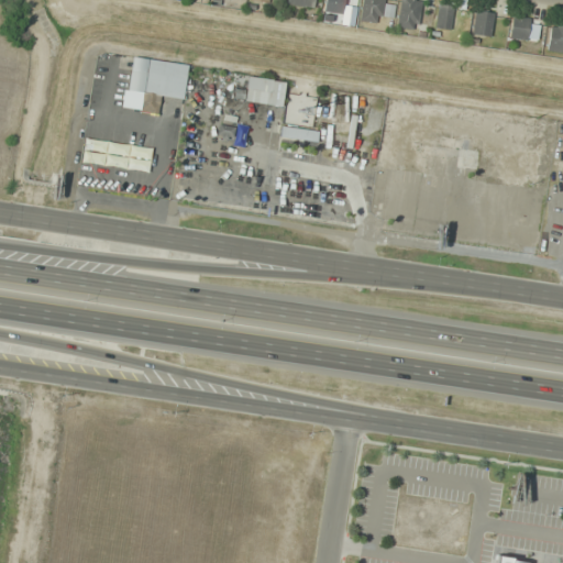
[(344,0),(326,0),(324,12),(343,14),(344,0)]
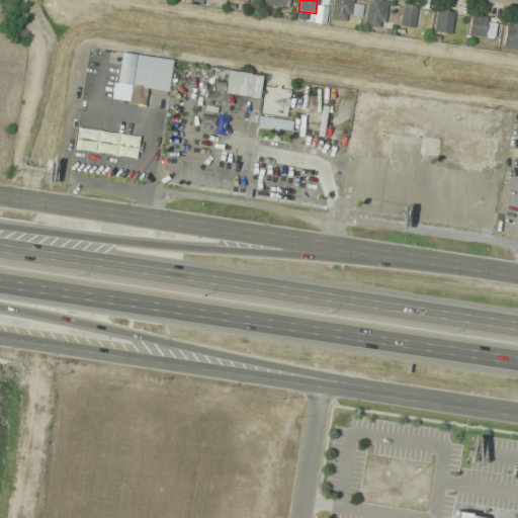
[(353,0),(333,0),(331,19),(350,22),(353,0)]
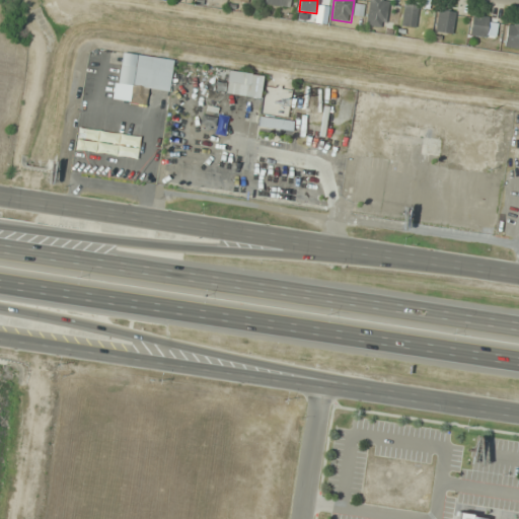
[(384,28),(388,0),(369,0),(365,24),(384,28)]
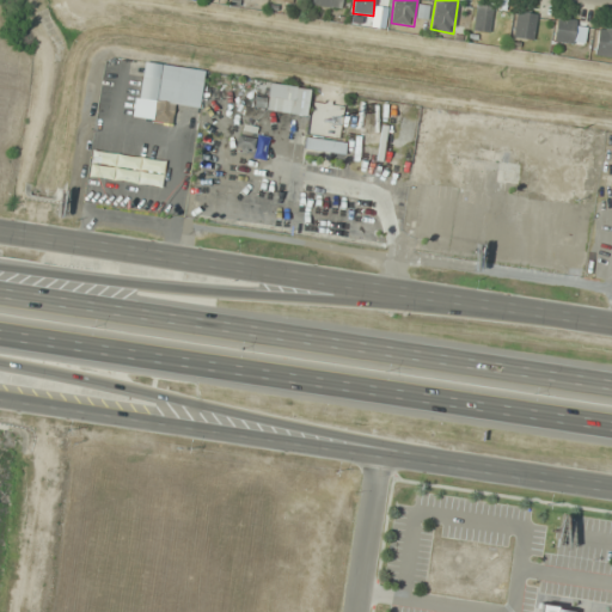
[(494,7),(478,4),(472,29),(489,32),(494,7)]
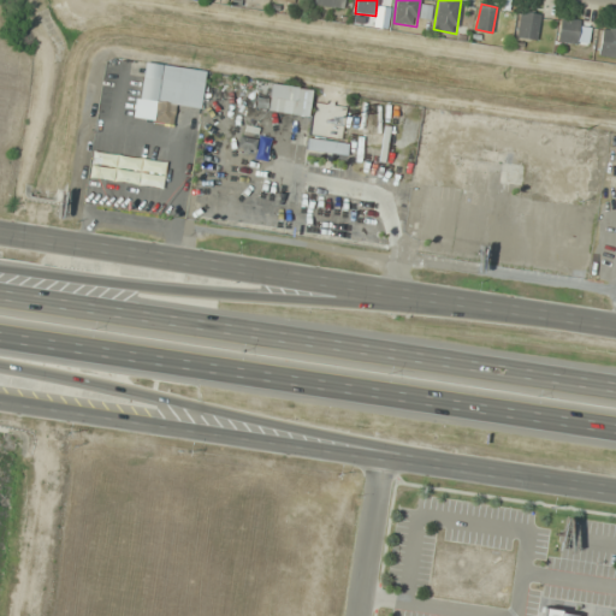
[(535,41),(542,15),(520,11),(515,36),(535,41)]
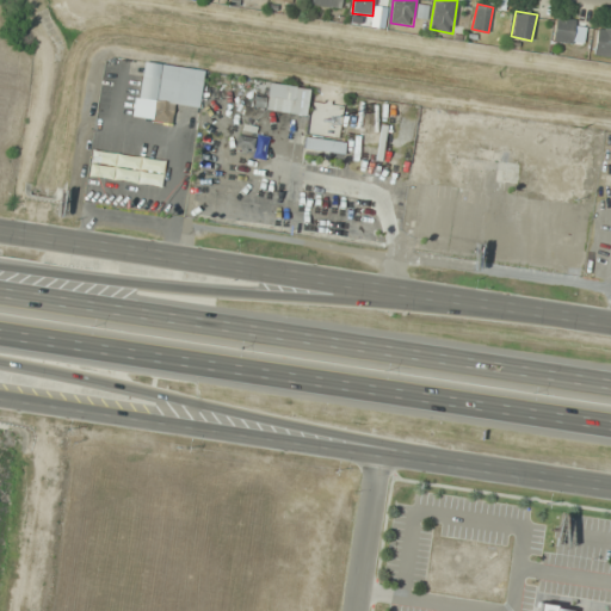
[(572,44),(575,20),(556,17),(553,42),(572,44)]
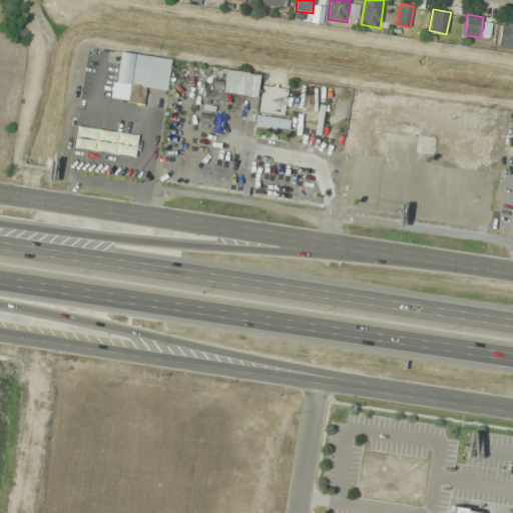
[(512,47),(512,23),(500,24),(500,48),(512,47)]
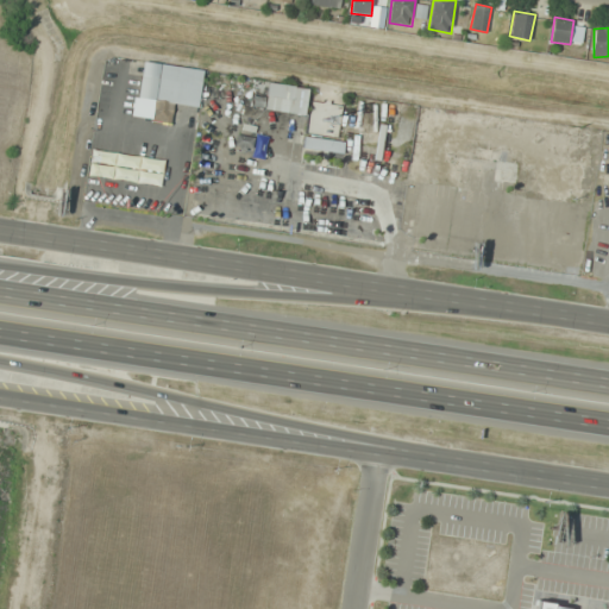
[(203,70),(135,61),(132,73),(142,74),(138,100),(154,101),(151,120),(170,123),(173,104),(199,107),(203,70)]
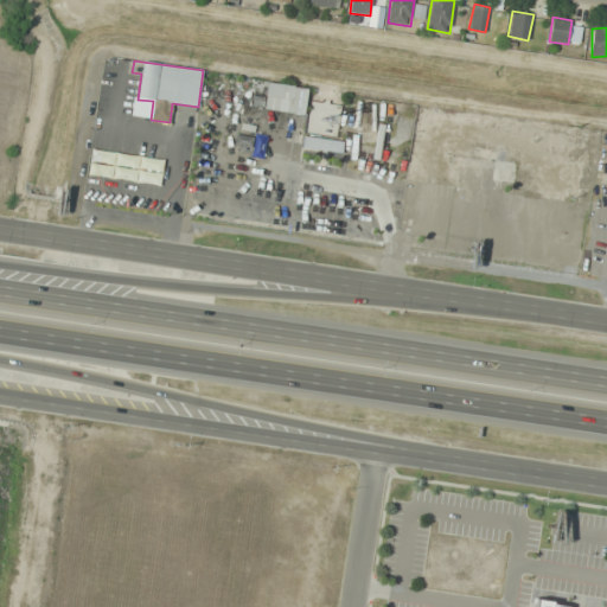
[(254,97),(253,108),(304,115),(307,88),(267,83),(266,98),(254,97)]
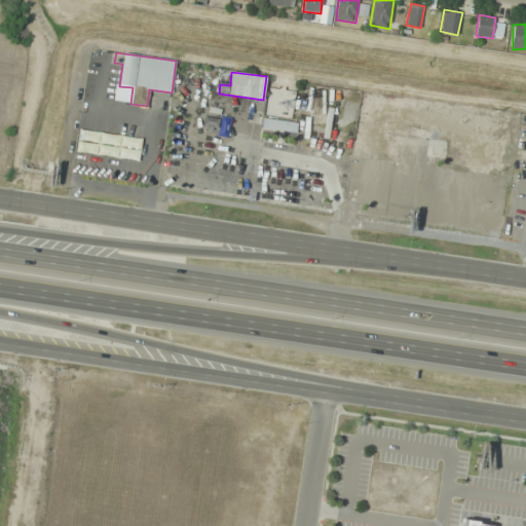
[(220,117),(220,108),(204,109),(205,132),(229,129),(228,117),(220,117)]
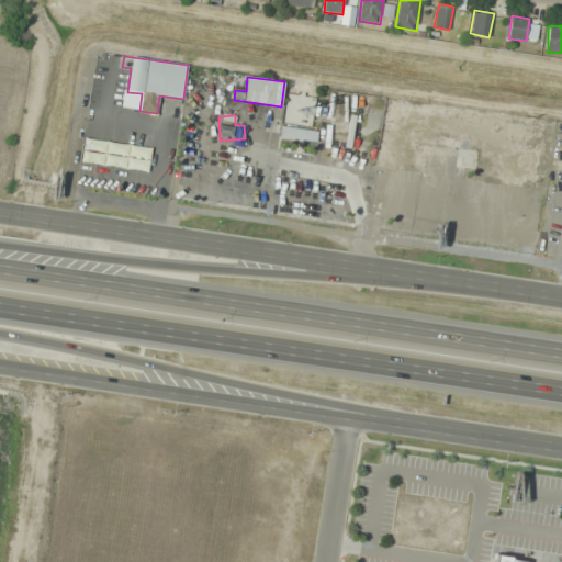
[(317,132),(281,125),(279,138),(316,144),(317,132)]
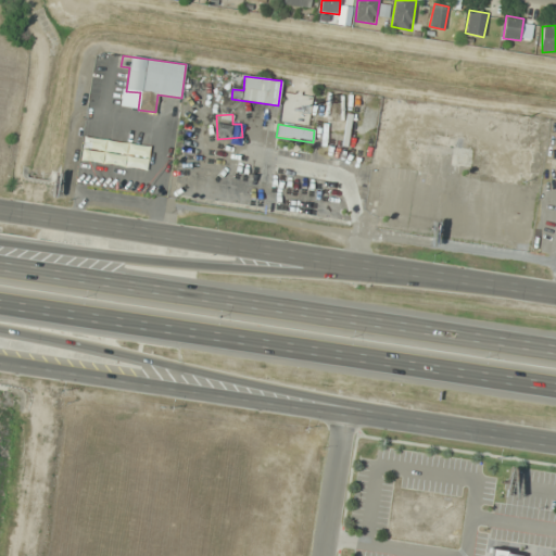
[(351,154),(367,159),(369,147),(353,143),(351,154)]
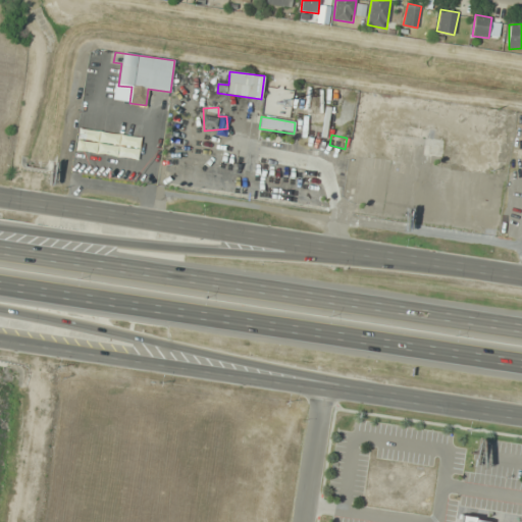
[(138,149),(98,145),(98,154),(138,158),(138,149)]
